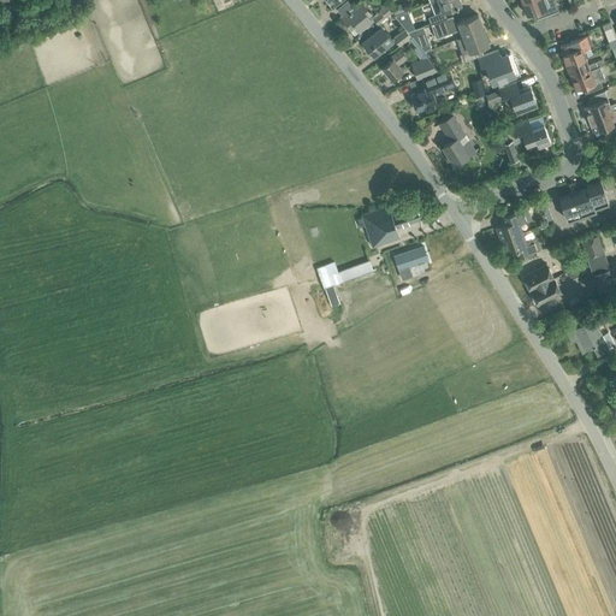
[(446,18),(444,11),(461,5),(460,0),(436,0),(431,3),(434,15),(428,17),(431,24),(438,21),(446,18)]
